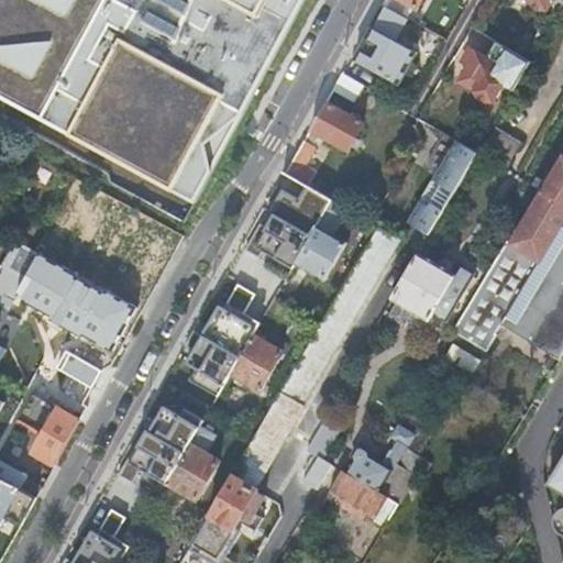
[(0,0),(0,95),(197,201),(305,0),(0,0)]
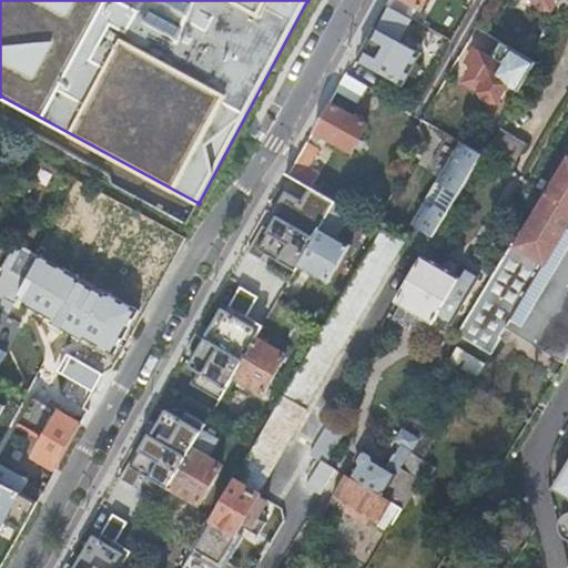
[(398,10),(385,2),(376,17),(391,23),(398,10)]
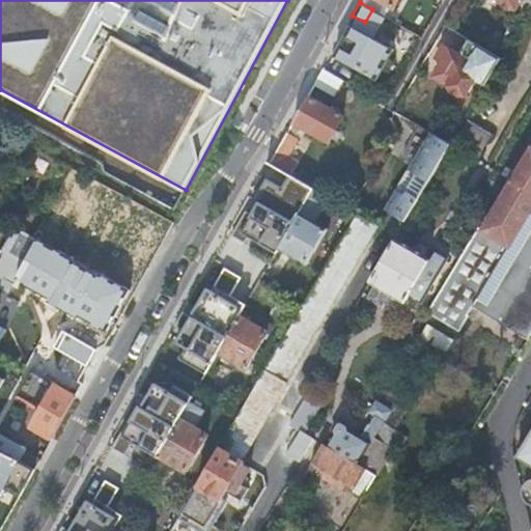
[(392,49),(370,35),(366,44),(357,38),(347,54),(357,59),(353,65),(374,78),(392,49)]
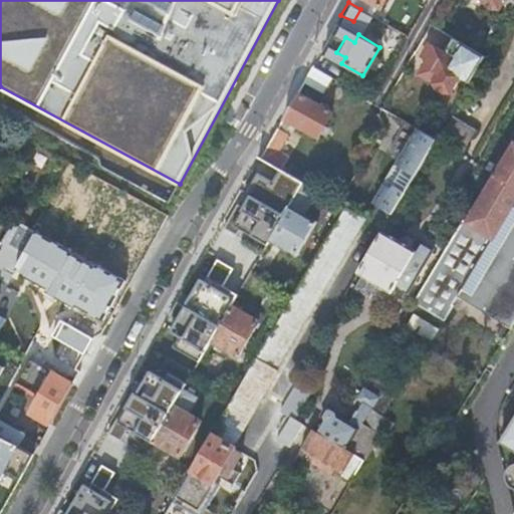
[(483,55),(460,41),(451,56),(434,46),(427,57),(430,59),(421,74),(435,83),(434,84),(436,87),(444,92),(448,91),(450,87),(453,88),(469,61),(477,65),(483,55)]
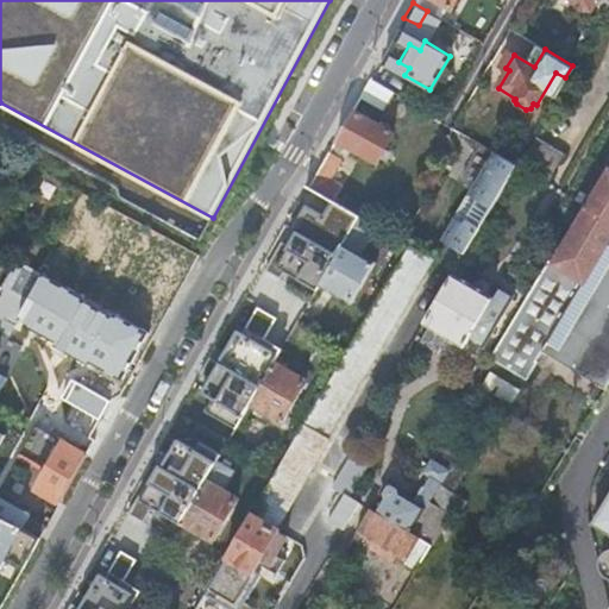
[(370,77),(359,96),(382,110),(393,90),(370,77)]
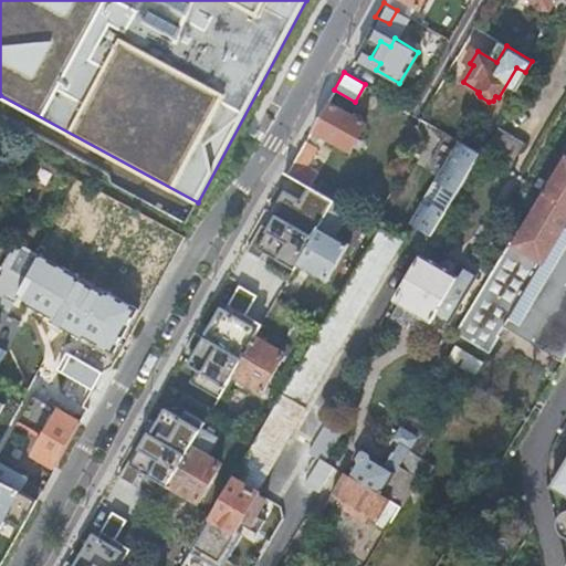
[(320,115),(306,138),(286,173),(307,185),(315,171),(303,164),(321,135),(349,150),(365,123),(327,101),(320,115)]
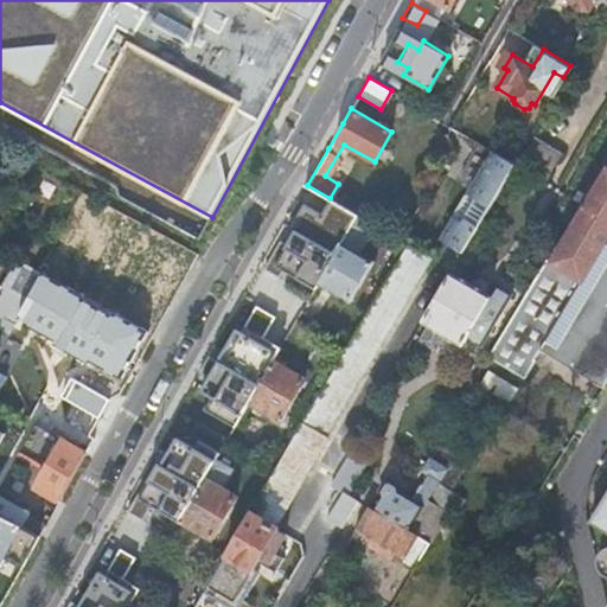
[(534,135),(516,165),(543,181),(561,151),(534,135)]
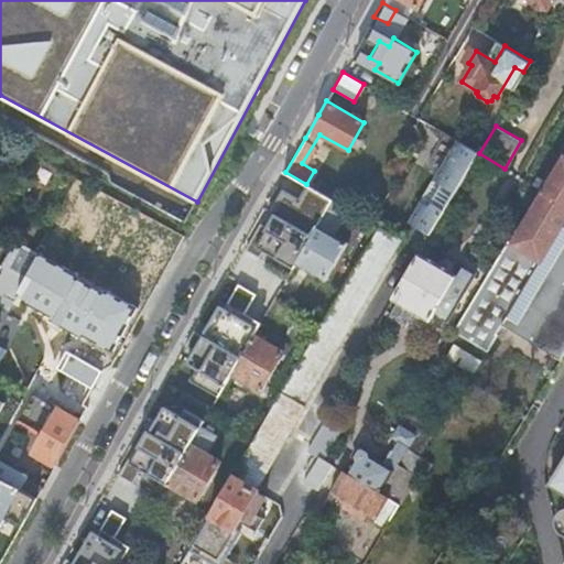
[(476,152),(456,140),(409,221),(429,234),(438,218),(477,152),(476,152)]
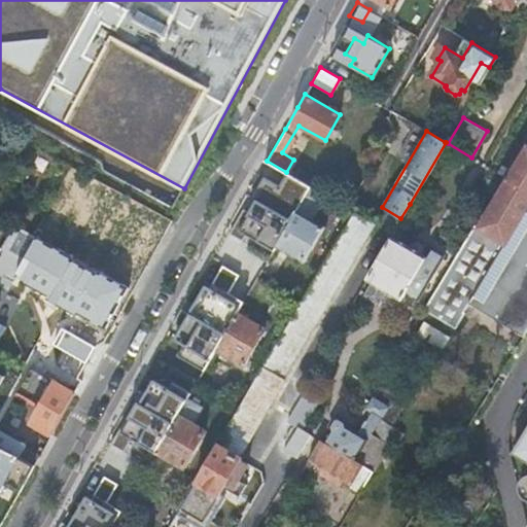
[(473,224),(452,259),(422,310),(454,328),(460,317),(462,318),(516,350),(526,330),(526,148),(480,229),(473,224)]
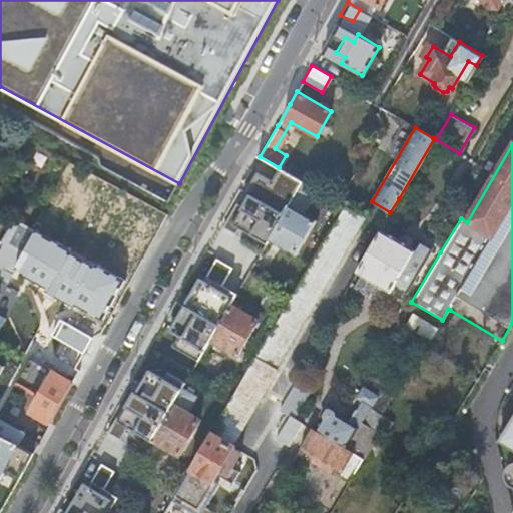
[(239,228),(266,244),(303,182),(281,168),(274,179),(257,171),(244,193),(248,196),(242,206),(236,202),(222,227),(235,234),(239,228)]
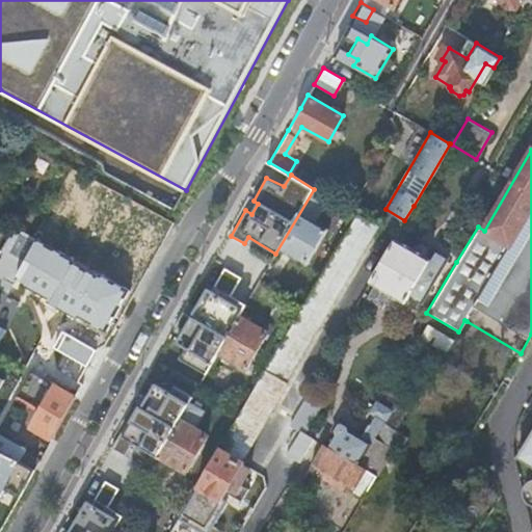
[(328,197),(314,189),(278,248),(307,264),(327,228),(316,220),(328,197)]
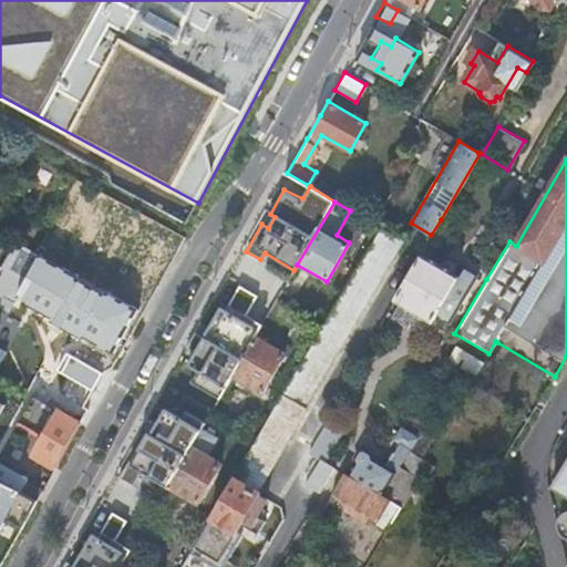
[(380,227),(322,326),(258,435),(192,546),(179,566),(213,566),(235,531),(236,532),(244,518),(253,523),(267,498),(257,493),(306,410),(303,409),(403,240),(380,227)]
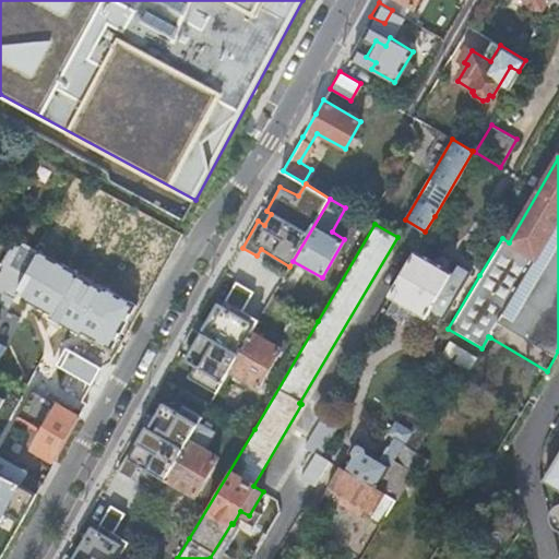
[(0,306),(7,310),(15,294),(24,299),(23,301),(81,333),(82,331),(111,347),(137,302),(108,287),(106,288),(78,274),(79,271),(15,237),(0,264),(0,306)]
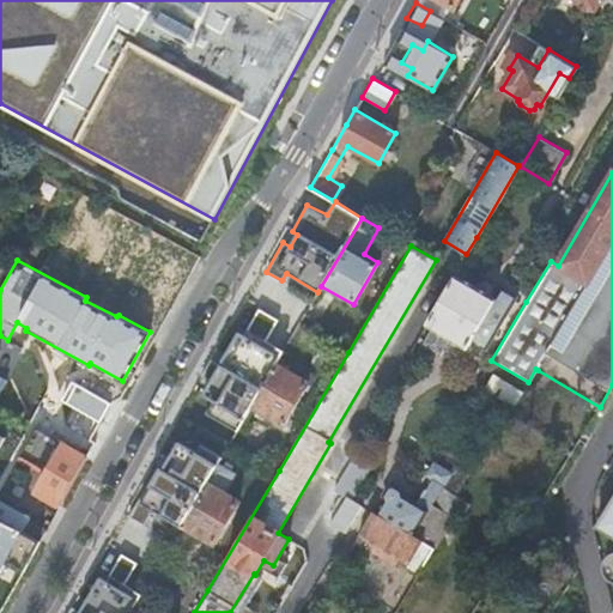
[(496,298),(454,274),(425,323),(424,325),(429,328),(420,343),(437,352),(442,345),(453,351),(456,344),(466,350),(471,340),(485,349),(501,322),(516,296),(502,287),(496,298)]
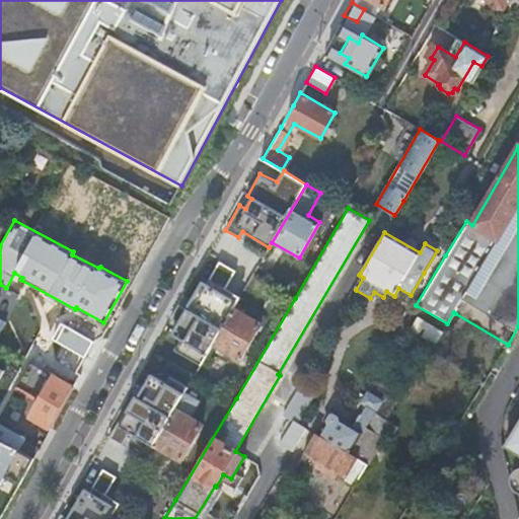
[(214,343),(234,307),(238,301),(223,293),(237,272),(220,262),(209,283),(204,280),(189,307),(179,304),(171,317),(180,322),(172,335),(181,339),(174,350),(202,365),(214,343)]
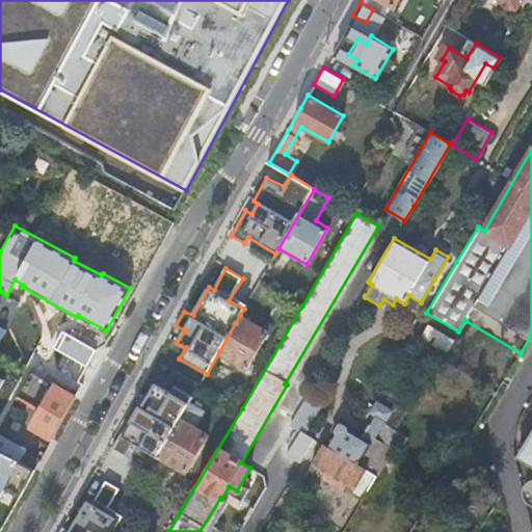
[(240,315),(219,351),(246,367),(267,330),(240,315)]
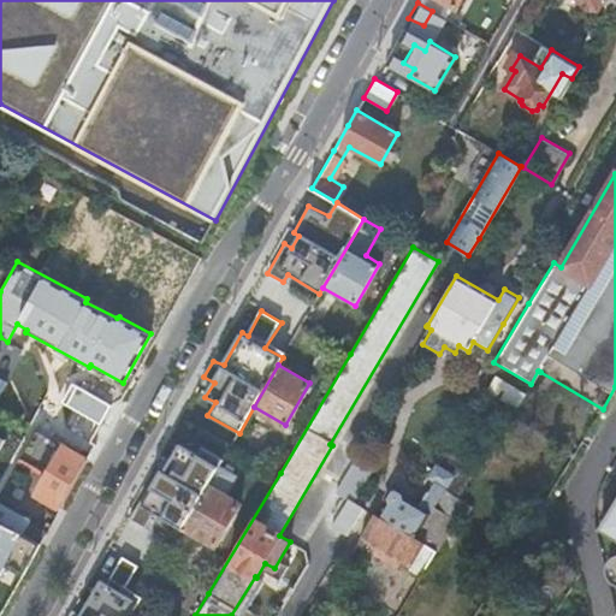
[(519,409),(527,395),(497,375),(487,391),(519,409)]
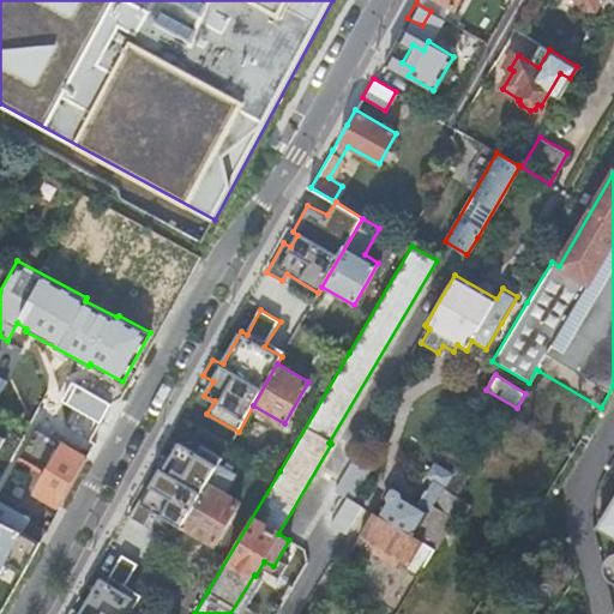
[(110,402),(73,381),(61,399),(101,421),(110,402)]
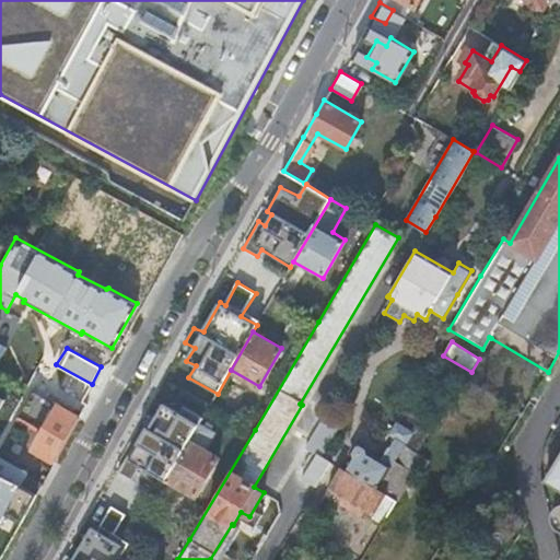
[(55,461),(80,417),(32,389),(16,418),(28,423),(27,424),(45,431),(35,448),(55,461)]
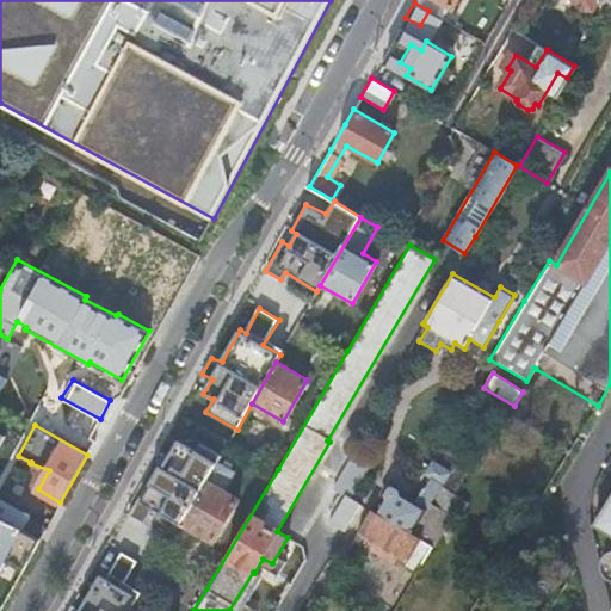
[(181,525),(184,523),(220,460),(222,455),(203,443),(199,451),(180,439),(165,467),(161,466),(153,480),(152,479),(130,514),(146,524),(154,510),(181,525)]
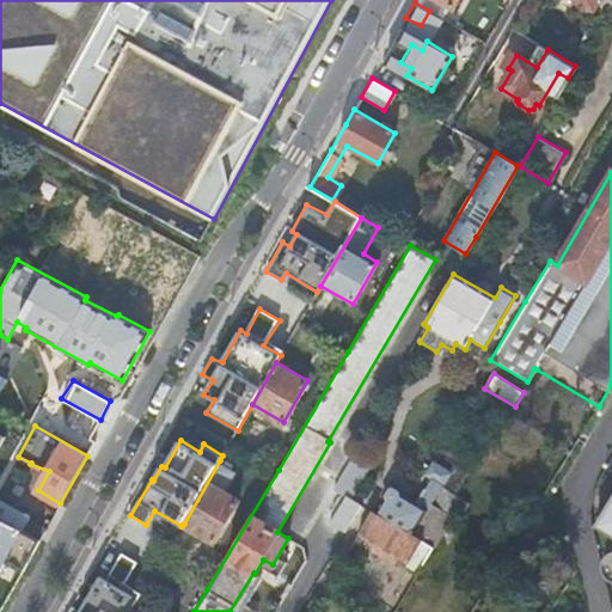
[(341,487),(354,495),(374,459),(362,452),(341,487)]
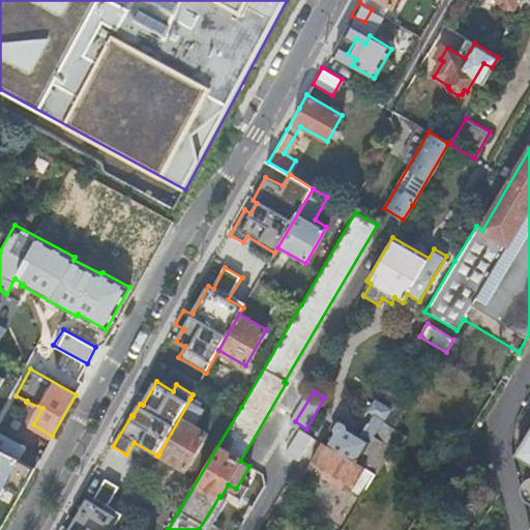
[(190,399),(159,453),(185,469),(207,432),(195,425),(205,408),(190,399)]
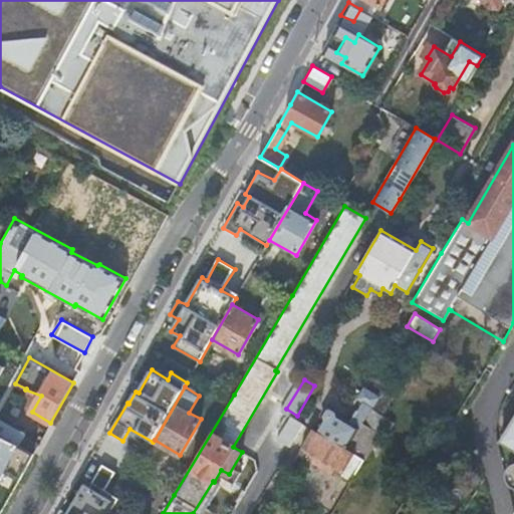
[(362,424),(367,417),(356,410),(348,422),(337,415),(336,410),(329,406),(324,407),(319,415),(321,420),(314,430),(346,449),(362,424)]
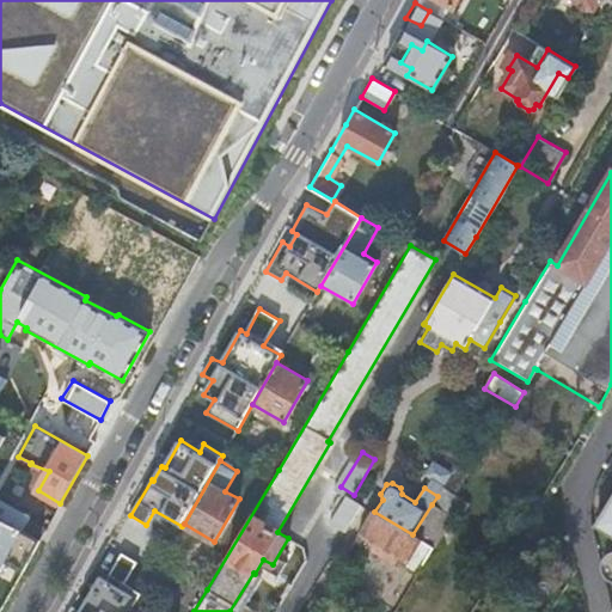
[(0,569),(5,562),(23,571),(40,540),(23,531),(28,520),(11,512),(13,507),(0,499),(0,569)]
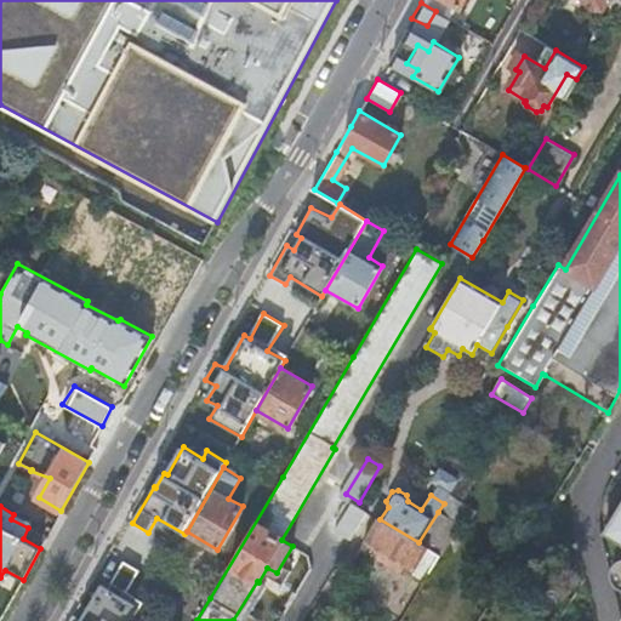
[(620,506),(614,518),(609,525),(604,534),(620,543),(620,559),(620,560),(619,560),(619,562),(617,563),(616,564),(615,565),(615,567),(614,568),(614,569),(613,571),(613,574),(613,576),(613,579),(614,581),(614,582),(615,584),(617,586),(619,587),(620,588),(620,506)]
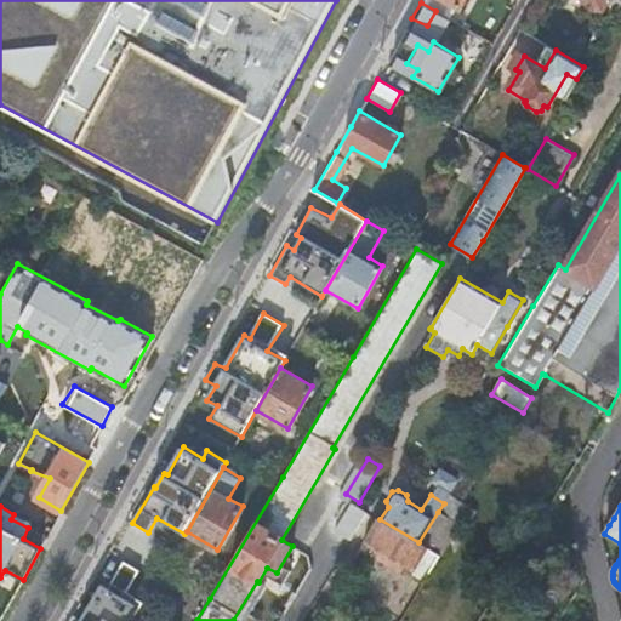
[(459,524),(438,512),(419,542),(439,556),(459,524)]
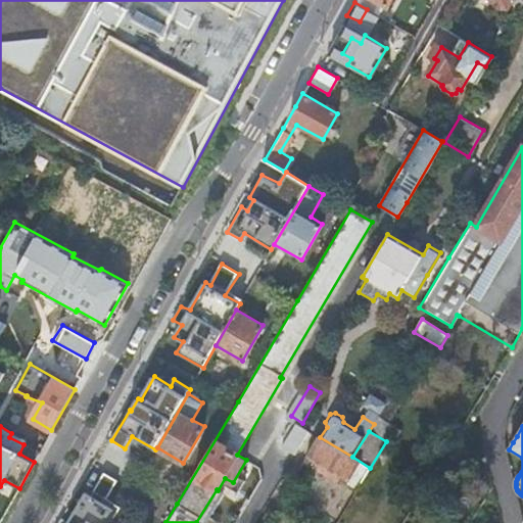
[(352,457),(320,437),(317,435),(304,456),(320,465),(318,469),(340,483),(343,479),(348,481),(346,485),(355,490),(370,468),(352,457)]
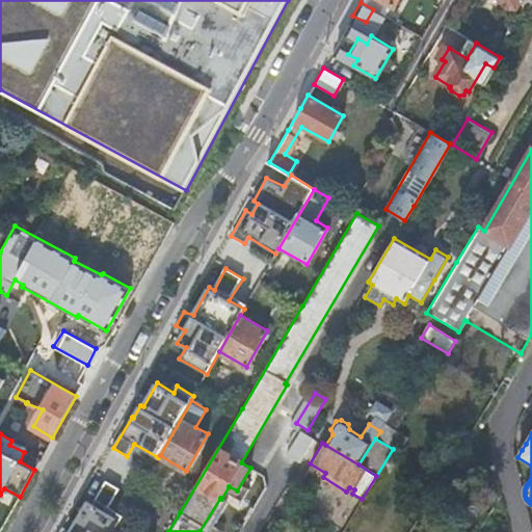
[(114,531),(122,521),(107,511),(121,488),(107,481),(94,503),(88,500),(71,531),(63,527),(59,531),(114,531)]
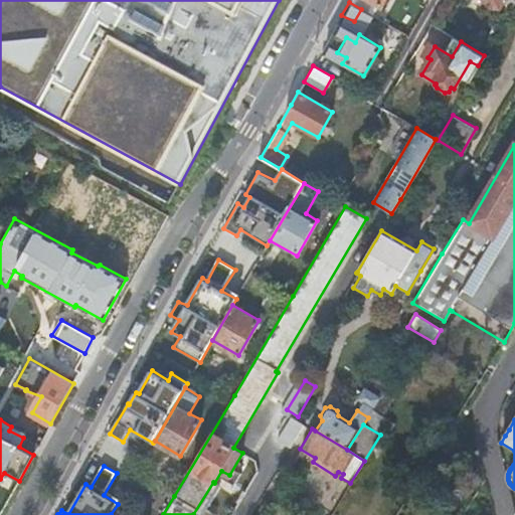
[(118,504),(111,514),(131,514),(134,511),(119,503),(118,504)]
